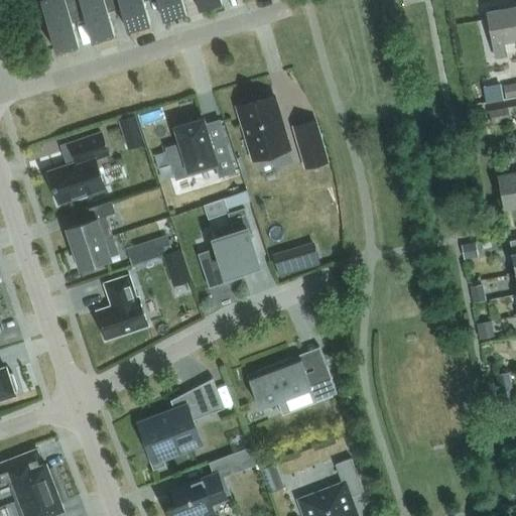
[(84,14),(85,14),(80,0),(40,0),(56,50),(79,43),(71,18),(84,14)]
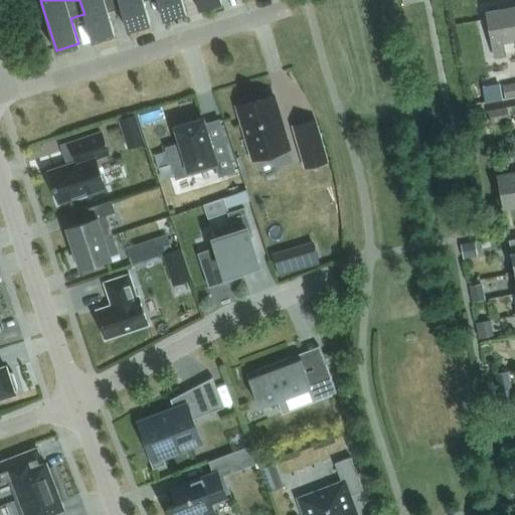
[(120,3),(119,0),(79,0),(84,14),(83,14),(92,39),(115,32),(107,7),(120,3)]
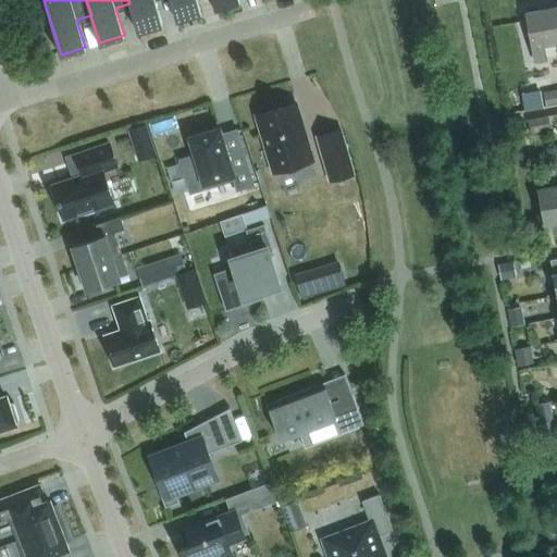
[(128,0),(130,3),(138,31),(162,24),(155,0),(128,0)]
